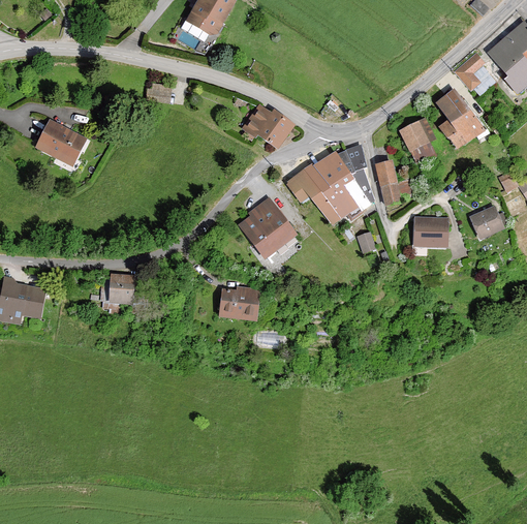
[(196,0),(186,21),(207,33),(215,31),(230,0),(196,0)]
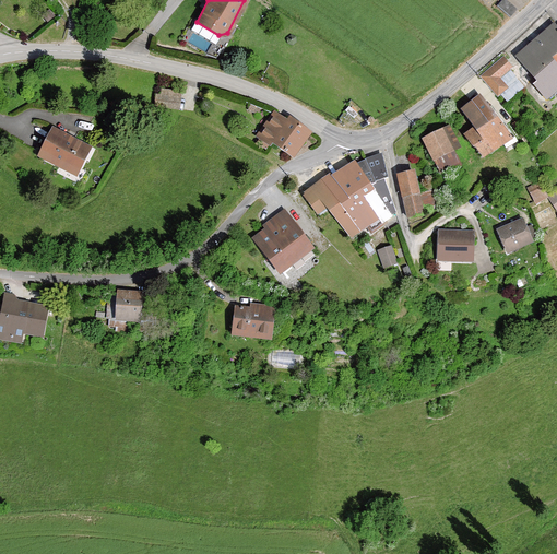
[(498,0),(495,4),(505,13),(511,4),(506,0),(498,0)]
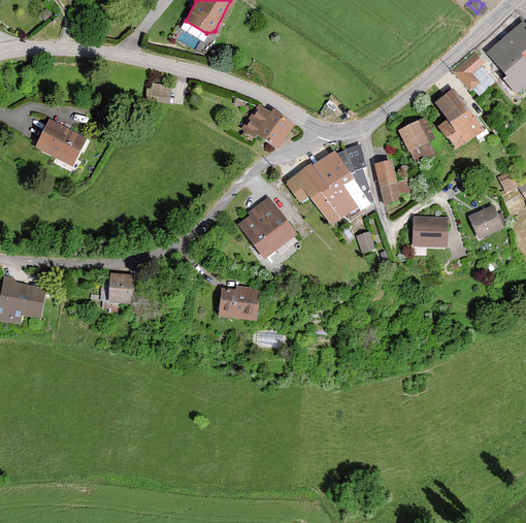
[(525,29),(523,26),(520,23),(486,52),(507,77),(504,79),(514,91),(525,79),(525,29)]
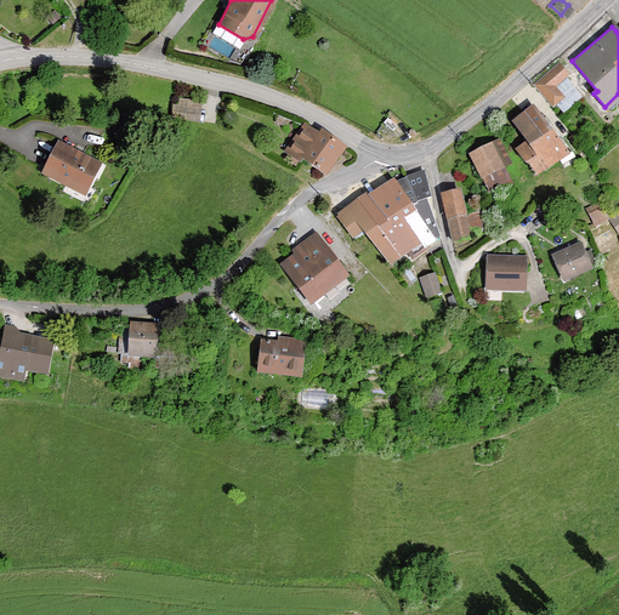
[(567,69),(556,57),(531,79),(550,102),(564,90),(555,80),(567,69)]
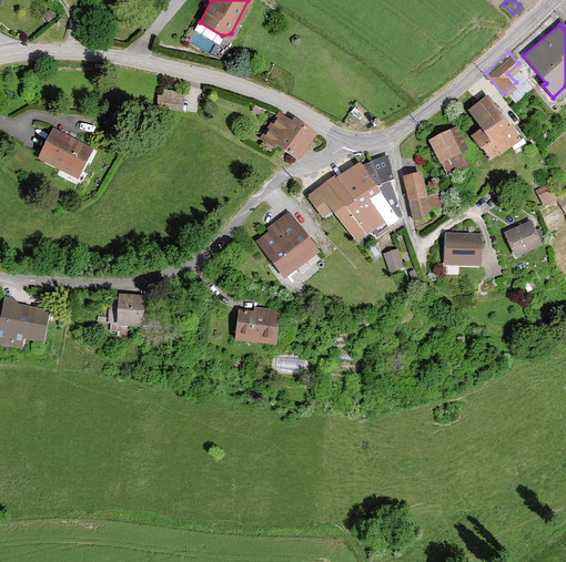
[(158,96),(157,105),(178,108),(180,92),(162,90),(161,98),(158,96)]
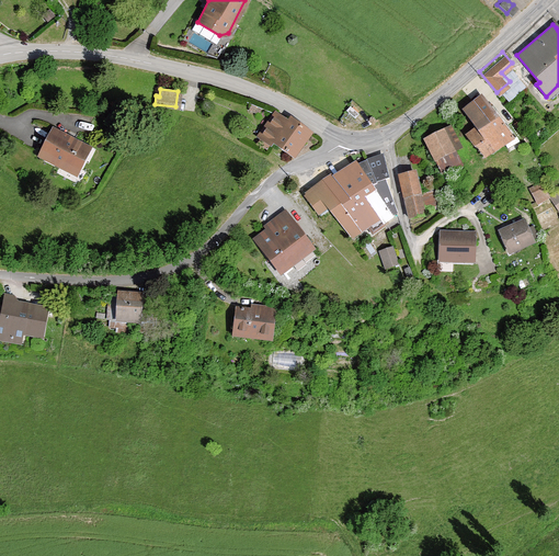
[(508,137),(478,95),(461,108),(475,126),(465,134),(481,156),(508,137)]
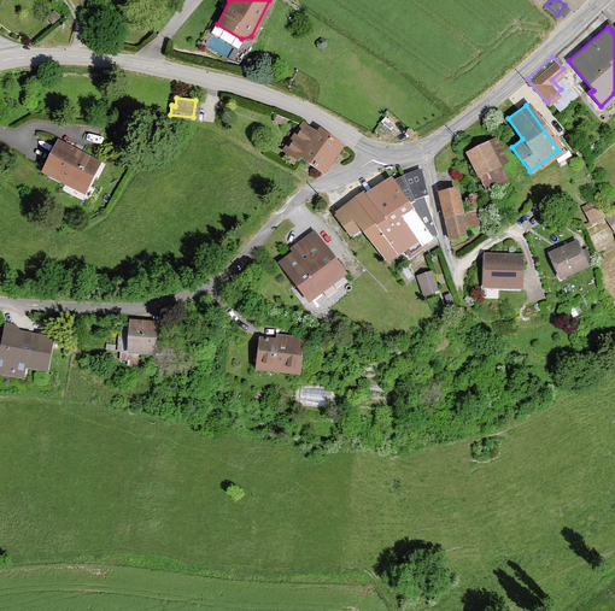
[(297,154),(318,169),(337,144),(317,130),(315,134),(299,123),(281,150),(293,158),(297,154)]
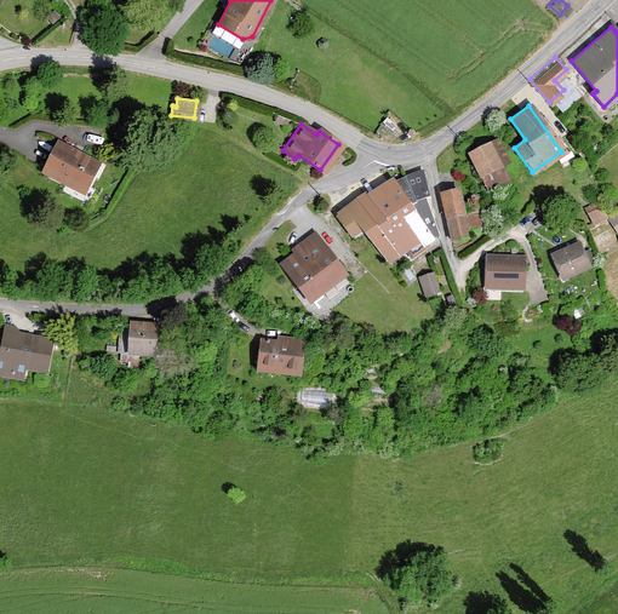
[(493,138),(467,151),(479,174),(505,161),(493,138)]
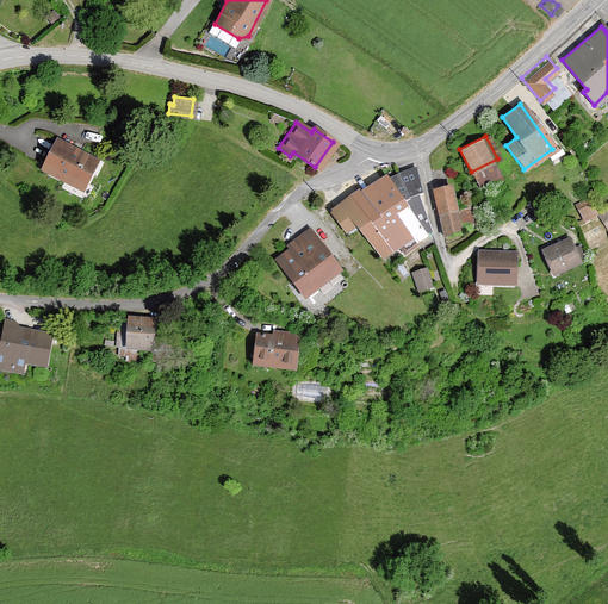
[(55,139),(41,167),(79,186),(93,159),(55,139)]
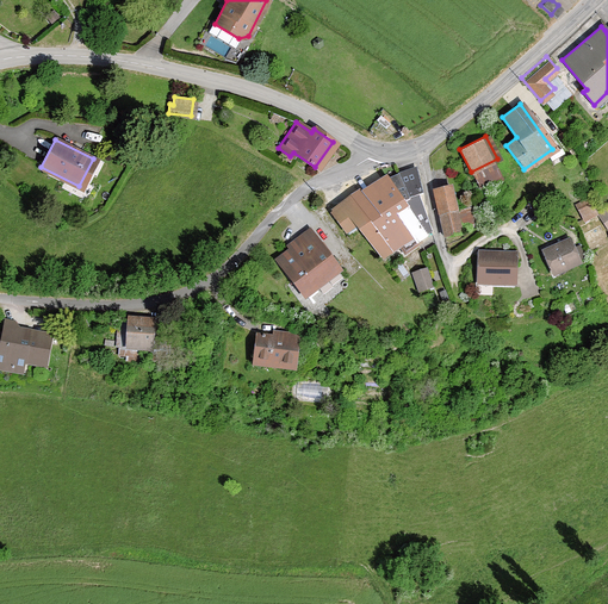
[(357,187),(330,207),(345,226),(355,220),(380,253),(410,232),(413,236),(428,228),(414,192),(419,191),(413,164),(396,172),(386,178),(384,173),(360,191),(357,187)]
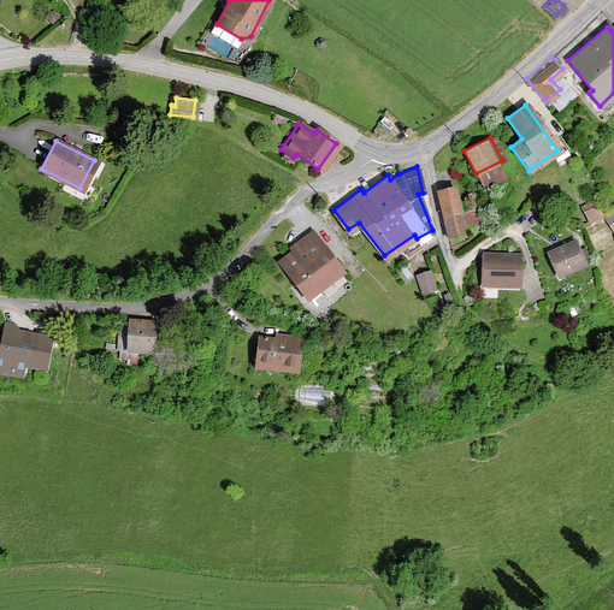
[(452,187),(436,190),(446,237),(462,234),(452,187)]
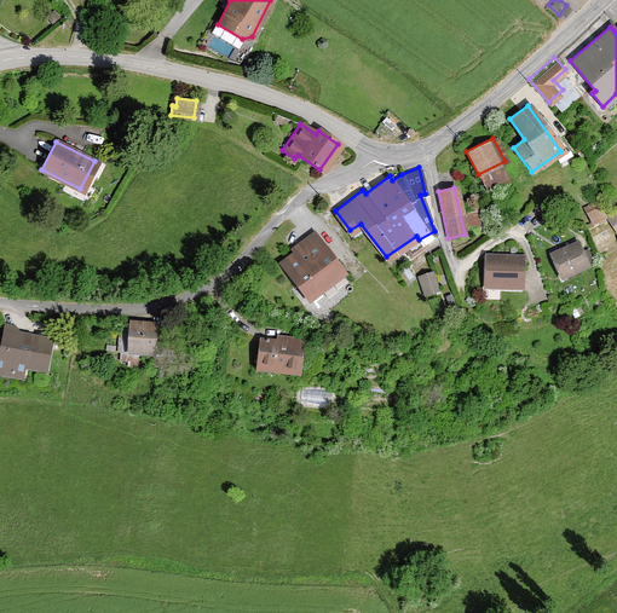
[(594,202),(583,206),(589,220),(600,215),(594,202)]
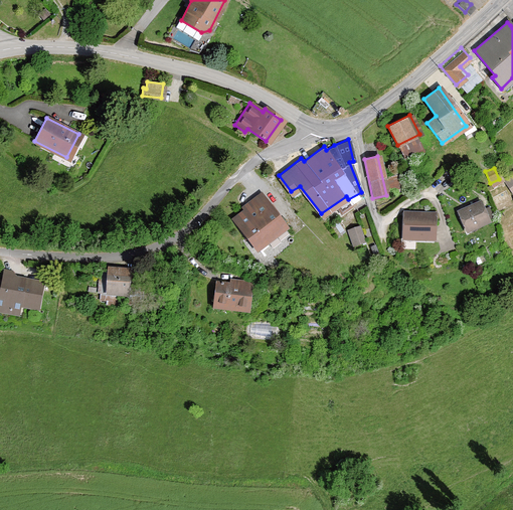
[(512,175),(504,181),(511,192),(512,190),(512,175)]
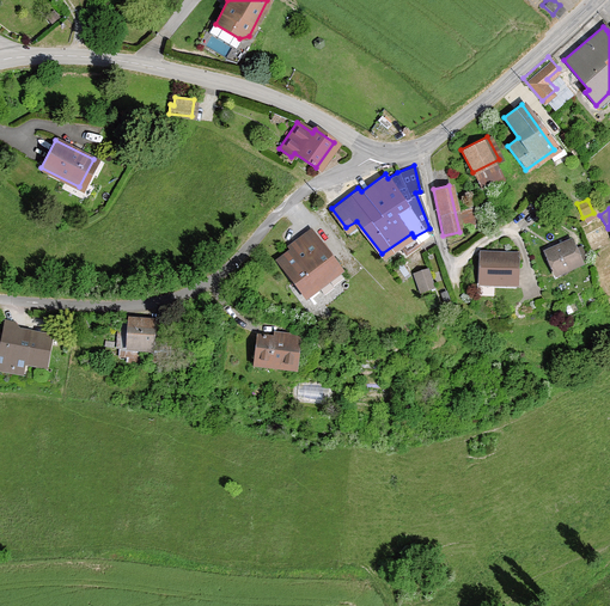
[(336,268),(309,231),(290,245),(291,248),(276,258),(303,294),(336,268)]
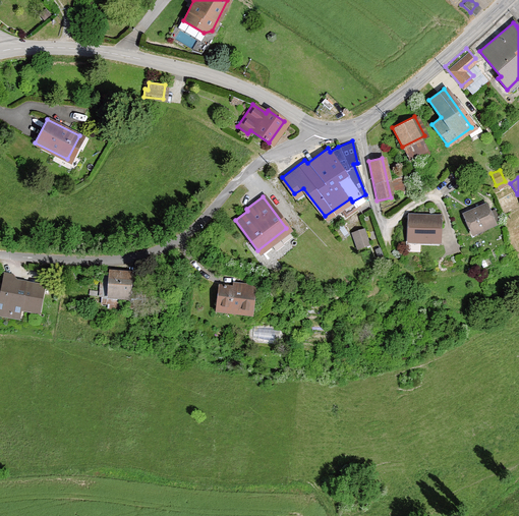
[(483,204),(462,214),(471,234),(493,224),(483,204)]
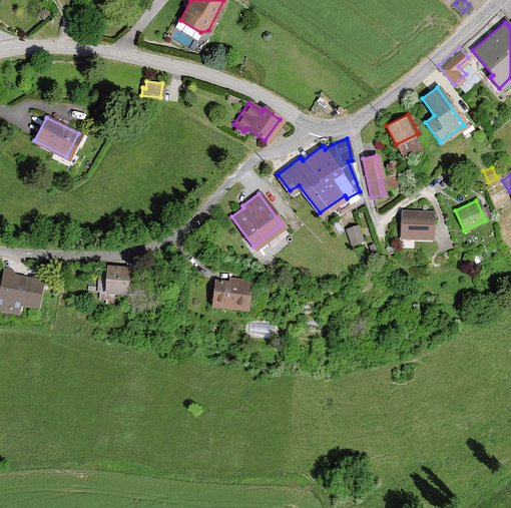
[(402,211),(401,234),(430,235),(431,212),(402,211)]
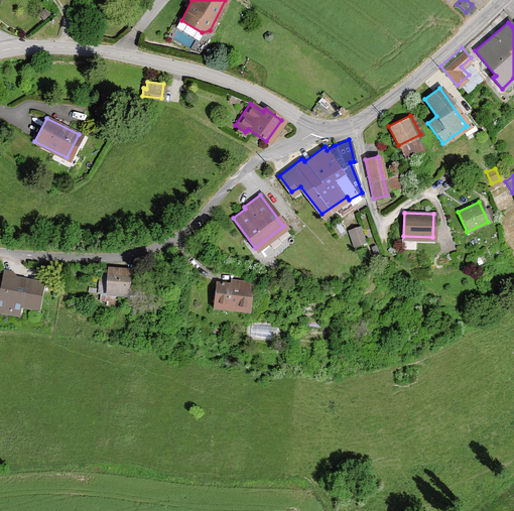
[(358,225),(347,229),(353,244),(364,240),(358,225)]
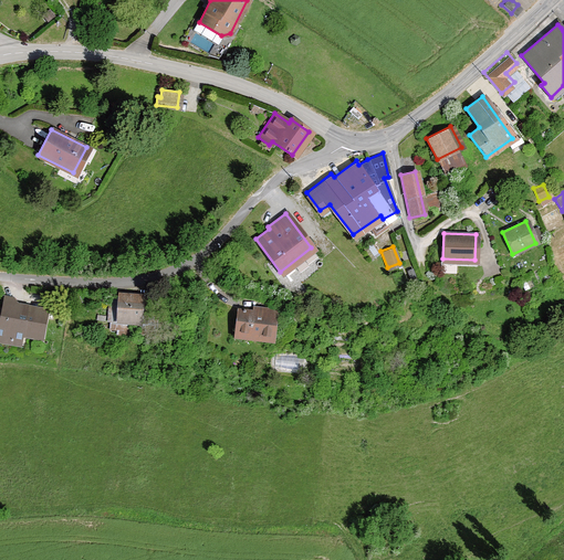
[(145,296),(117,294),(116,321),(144,323),(145,296)]
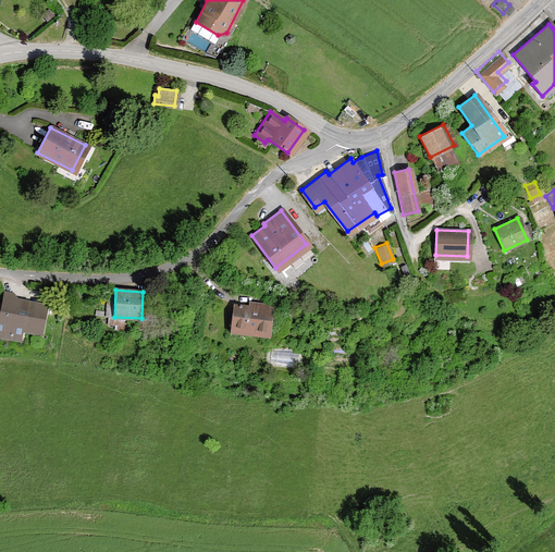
[(0,332),(16,335),(19,327),(37,330),(41,305),(1,297),(0,302),(0,332)]
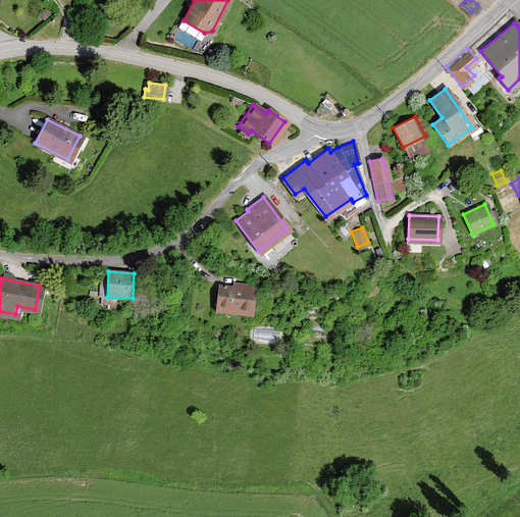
[(218,286),(215,308),(248,313),(252,286),(232,283),(231,288),(218,286)]
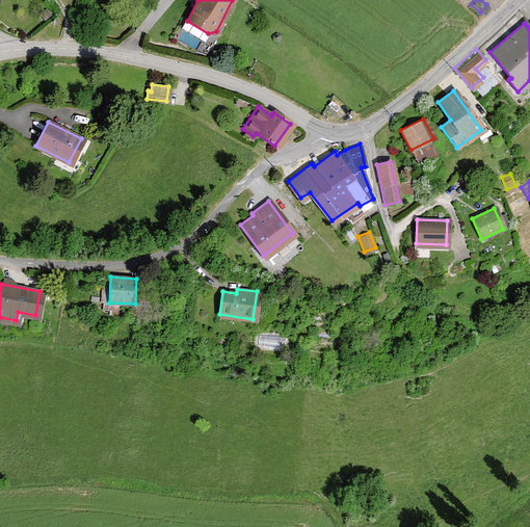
All buildings are outlined.
